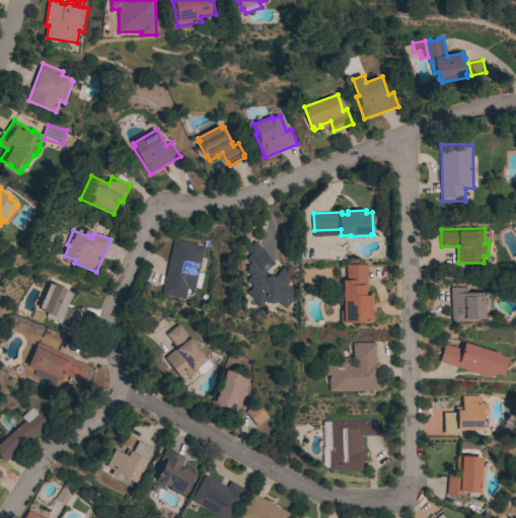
[(175,238),(206,245),(200,272),(206,273),(202,288),(197,287),(197,289),(189,287),(187,299),(163,294),(175,238)]
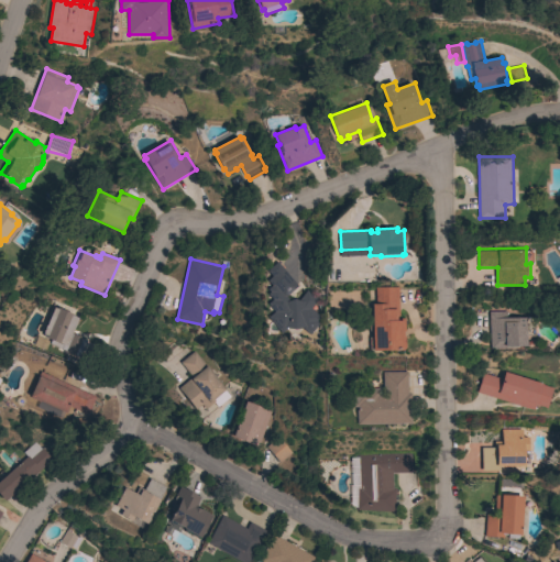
[(308,289),(320,299),(313,307),(322,316),(319,320),(321,321),(310,334),(305,329),(305,327),(296,329),(286,327),(286,330),(287,331),(287,333),(284,334),(268,316),(275,311),(268,302),(273,299),(268,293),(271,291),(268,288),(273,285),(267,279),(273,275),(267,270),(278,261),(299,285),(287,295),(291,299),(295,298),(300,299),(308,289)]
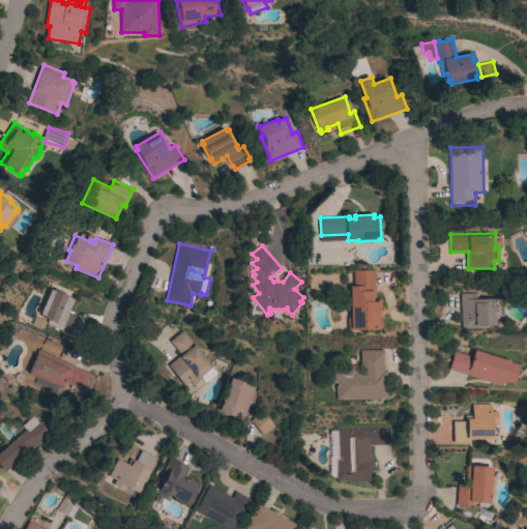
[(377,269),(377,297),(375,297),(375,301),(378,301),(378,299),(382,299),(382,311),(380,311),(380,316),(383,316),(383,328),(349,328),(349,317),(351,317),(351,311),(349,311),(349,301),(351,301),(351,286),(355,286),(355,269),(377,269)]
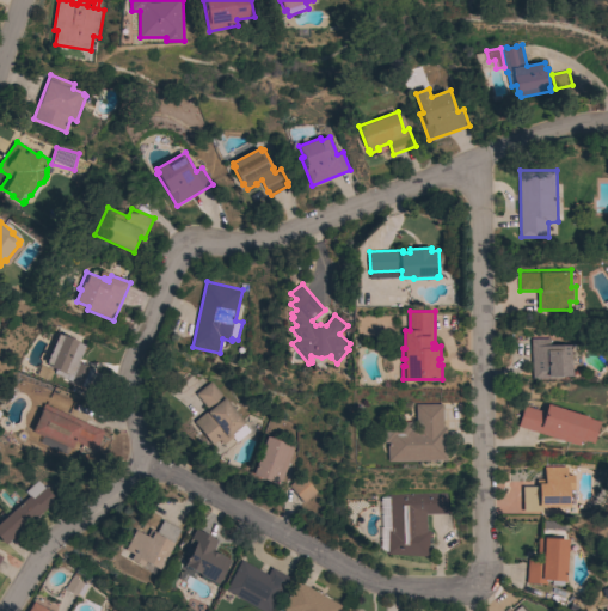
[(56,343),(54,342),(59,333),(63,335),(65,334),(81,341),(81,343),(87,346),(83,355),(81,355),(79,362),(80,362),(80,361),(92,366),(91,367),(96,370),(87,389),(72,382),(73,380),(56,373),(57,370),(50,366),(51,362),(48,361),(56,343)]
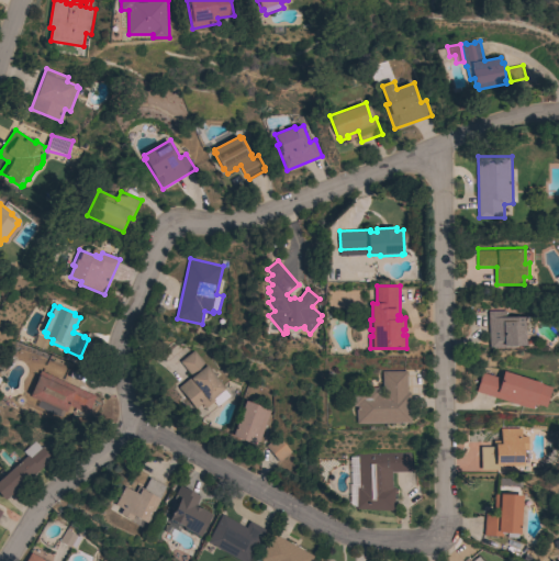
[(507,310),(507,316),(535,315),(535,334),(527,334),(528,346),(517,346),(517,348),(490,349),(489,311),(507,310)]
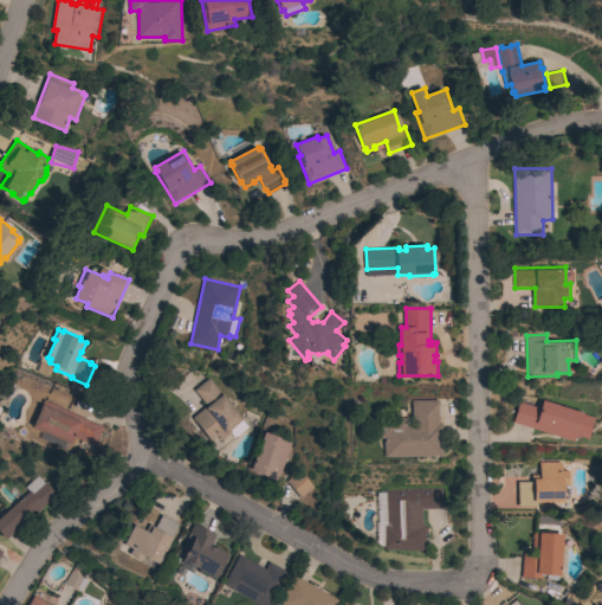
[(208,405),(195,390),(211,377),(250,426),(235,437),(232,432),(221,439),(218,435),(212,439),(194,417),(208,405)]
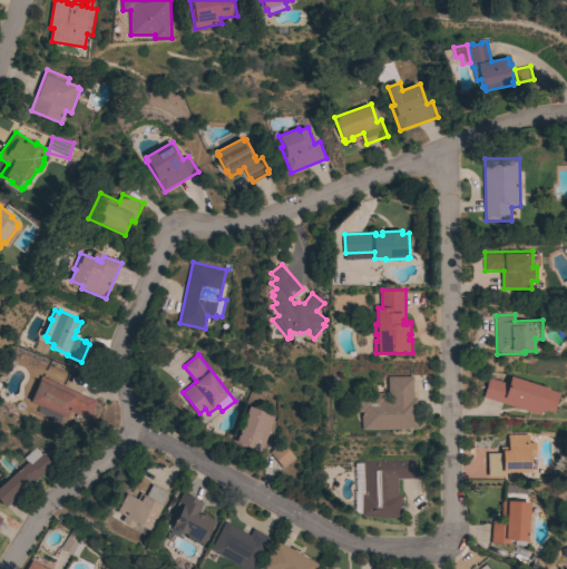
[(98,401),(90,419),(71,410),(68,418),(42,405),(42,406),(32,402),(33,401),(31,401),(44,375),(98,401)]
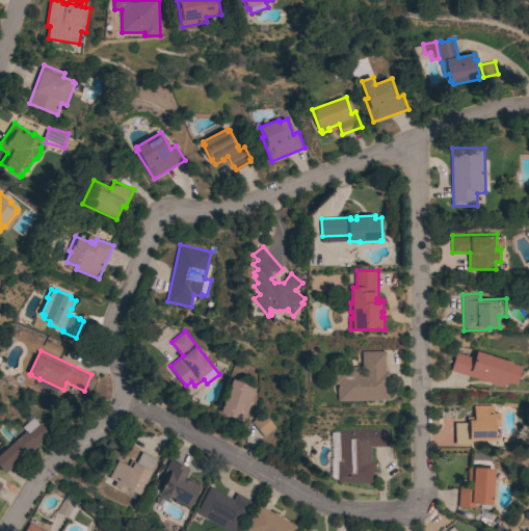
[(338,400),(338,383),(337,383),(337,367),(361,366),(361,373),(364,373),(364,351),(387,350),(387,371),(390,371),(390,400),(338,400)]
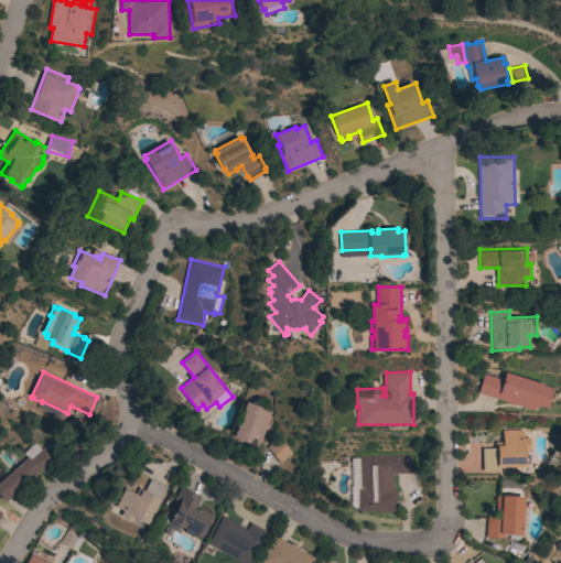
[(556,387),(549,408),(539,404),(538,405),(537,405),(536,410),(479,392),(485,374),(504,379),(506,371),(546,383),(556,387)]
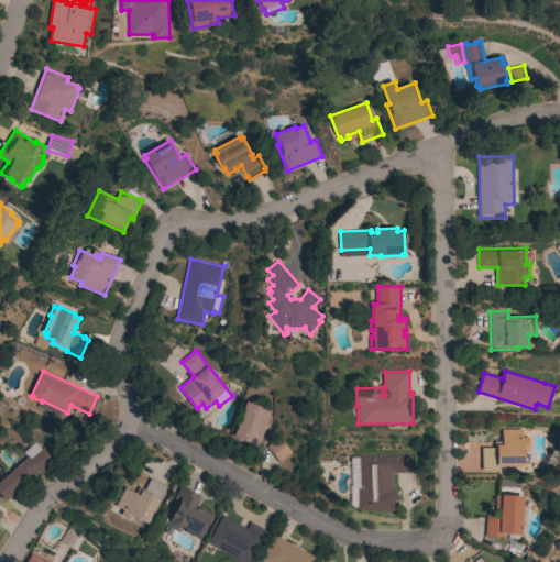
[(248,400),(274,411),(260,447),(233,436),(248,400)]
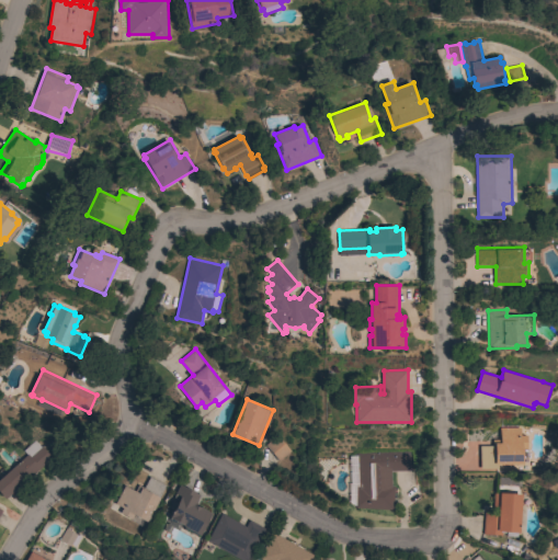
[(522,427),(522,435),(528,435),(528,461),(523,461),(523,465),(499,464),(499,468),(481,468),(481,445),(494,446),(494,440),(502,440),(502,427),(522,427)]
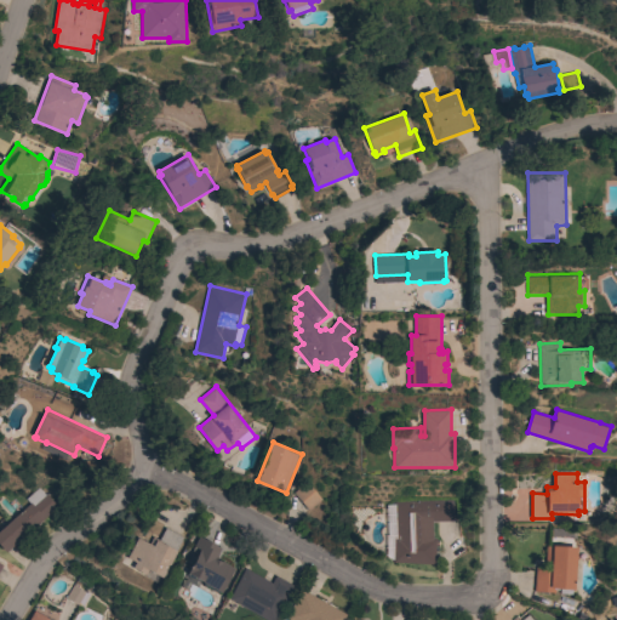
[(295,491),(308,481),(324,499),(310,510),(295,491)]
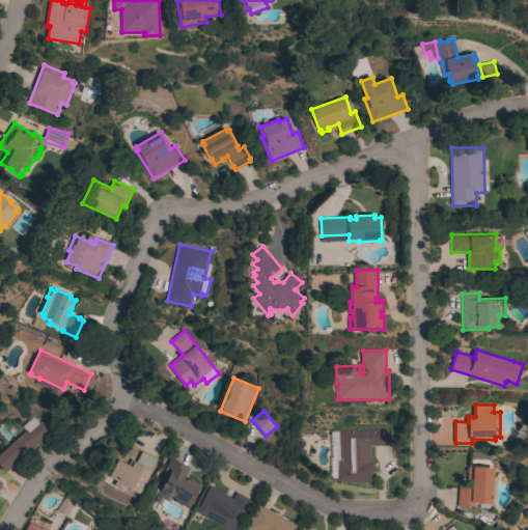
[(0,466),(0,452),(27,429),(24,426),(35,416),(42,422),(51,433),(5,472),(0,466)]
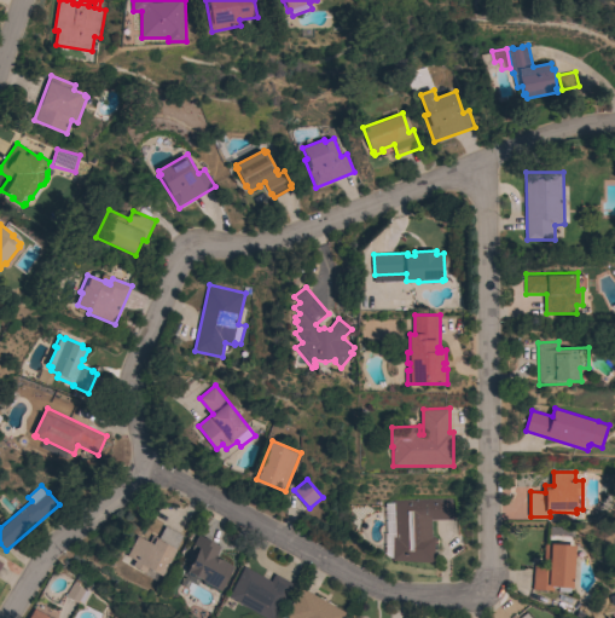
[(434,536),(436,536),(435,562),(393,560),(394,537),(396,537),(395,500),(454,497),(454,519),(433,520),(434,536)]
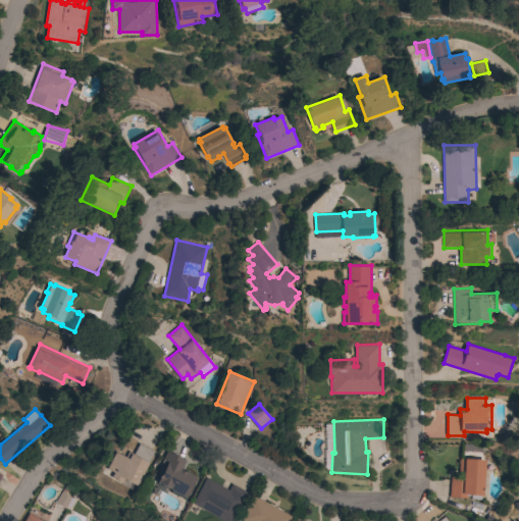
[(123,478),(121,482),(110,476),(113,472),(107,468),(116,452),(125,457),(128,451),(134,454),(140,444),(155,452),(137,485),(123,478)]
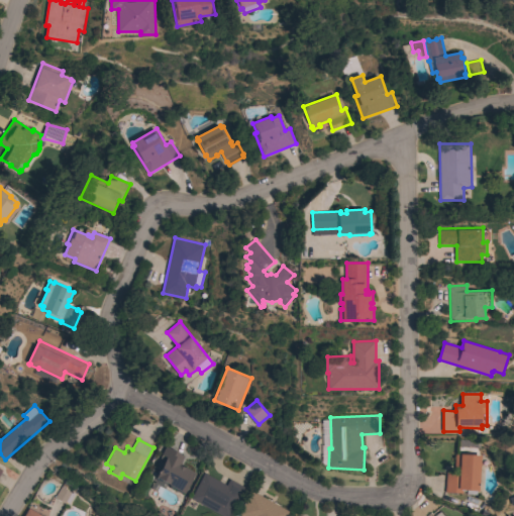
[(185,455),(181,465),(195,473),(184,493),(183,492),(183,494),(178,491),(177,492),(169,488),(171,486),(168,484),(165,489),(160,487),(157,492),(150,489),(156,478),(155,478),(164,460),(161,458),(163,455),(162,454),(167,445),(185,455)]
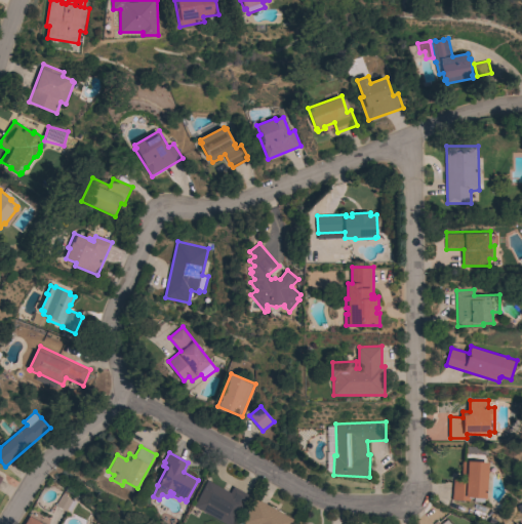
[(486,498),(485,498),(485,501),(475,501),(475,497),(474,497),(474,498),(471,498),(471,500),(453,499),(455,479),(463,479),(464,460),(489,462),(486,498)]
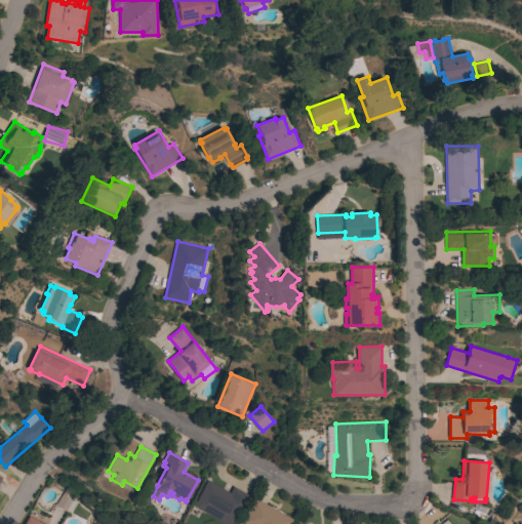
[(226,523),(194,507),(208,479),(231,492),(234,486),(249,494),(233,523),(226,523)]
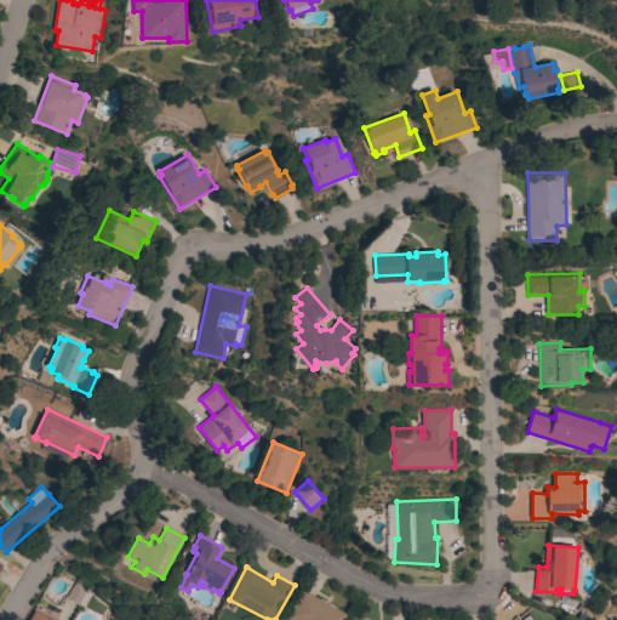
[(91,593),(85,604),(81,602),(79,606),(67,597),(75,584),(91,593)]
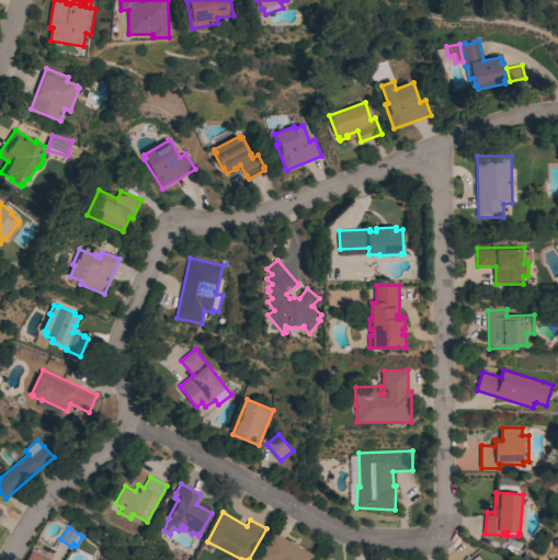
[(273,532),(315,553),(310,559),(263,559),(259,558),(273,532)]
